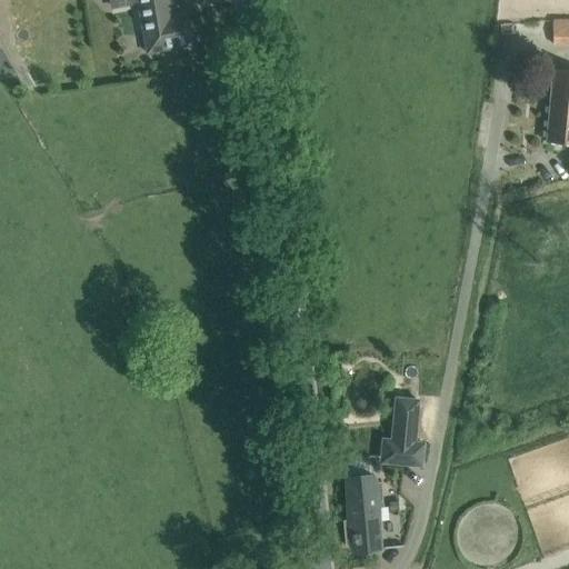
[(137,0),(147,52),(168,49),(190,45),(185,12),(171,15),(168,0),(137,0)]
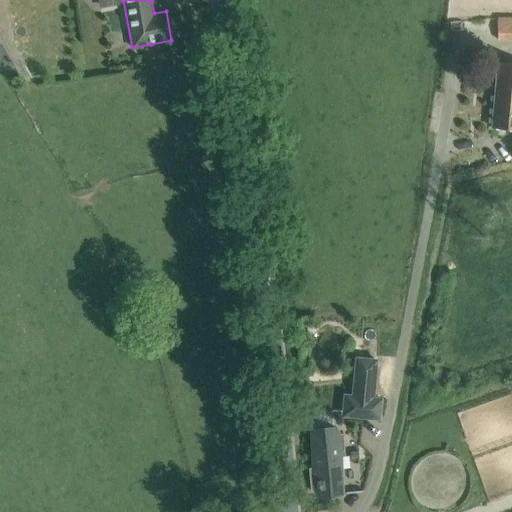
[(511,38),(511,18),(498,18),(497,18),(497,39),(511,38)]
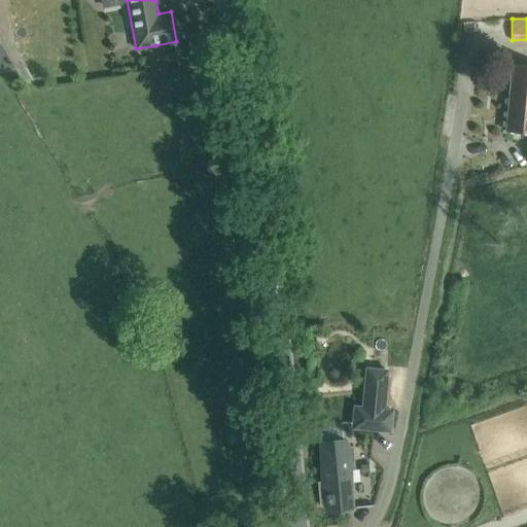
[(526,64),(512,64),(508,98),(526,100),(526,64)]
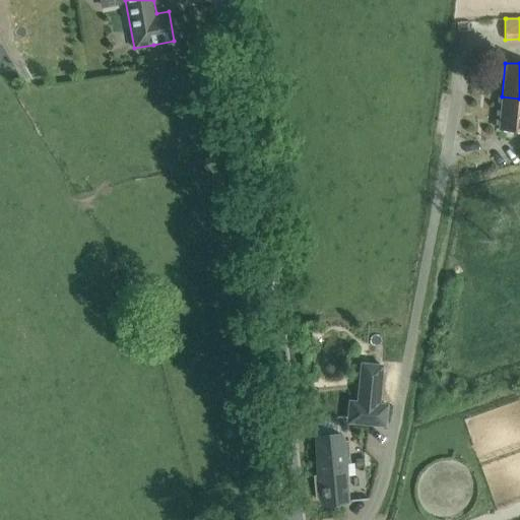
[(519,99),(502,96),(499,130),(519,131),(519,99)]
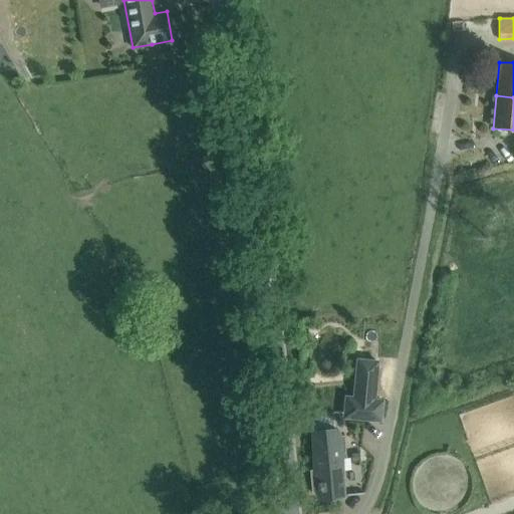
[(352,417),(380,420),(381,400),(373,400),(377,361),(357,359),(352,417)]
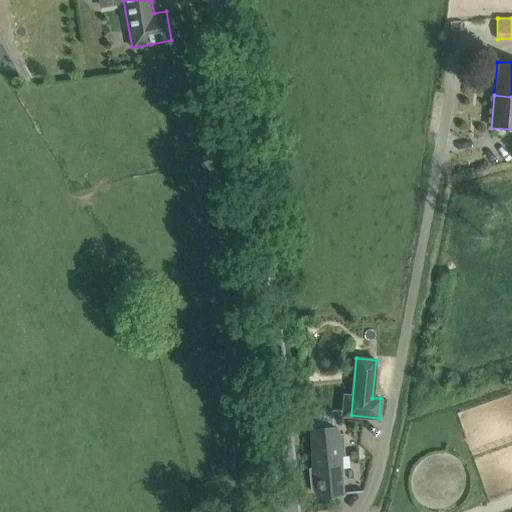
[(318,496),(342,493),(338,456),(345,456),(343,433),(336,434),(335,428),(312,430),(315,467),(308,467),(311,490),(317,490),(318,496)]
